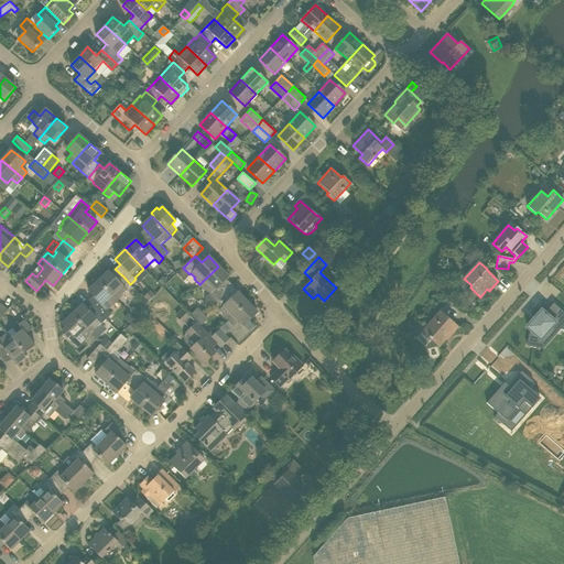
[(209,294),(216,301),(224,294),(217,286),(228,277),(218,267),(199,284),(205,290),(206,289),(210,293),(209,294)]
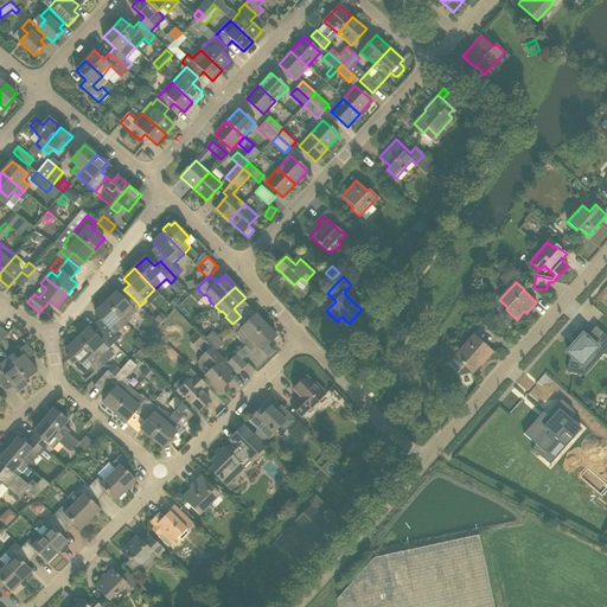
[(135,311),(140,306),(133,298),(127,304),(117,292),(106,304),(126,324),(132,318),(136,312),(135,311)]
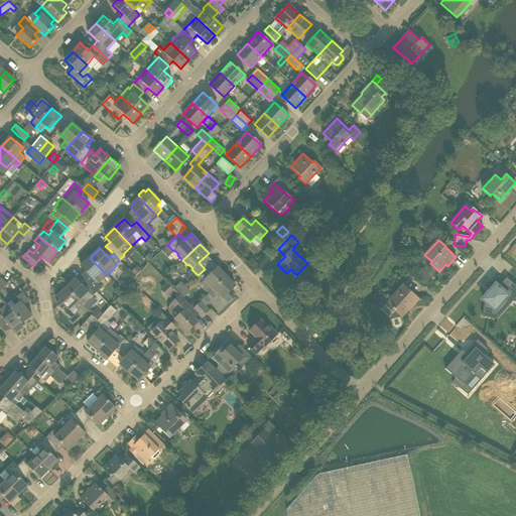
[(153,257),(149,253),(144,258),(148,262),(153,257)]
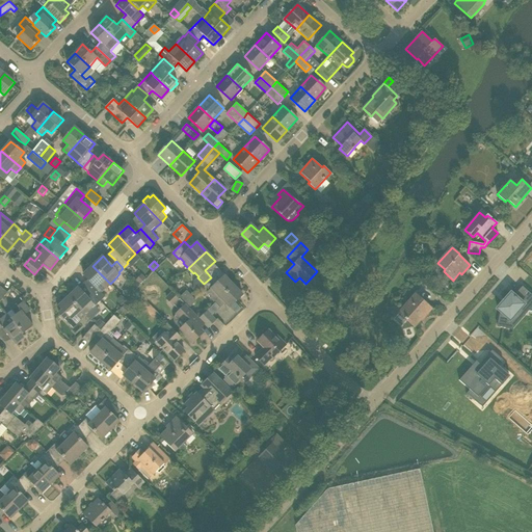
[(110,284),(92,266),(83,274),(88,280),(83,284),(90,291),(100,301),(105,296),(101,292),(110,284)]
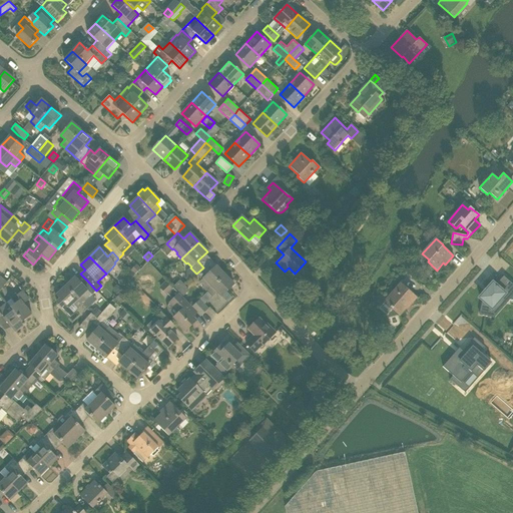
[(202,287),(207,292),(224,276),(215,266),(208,273),(203,268),(196,274),(201,280),(199,282),(203,286),(202,287)]
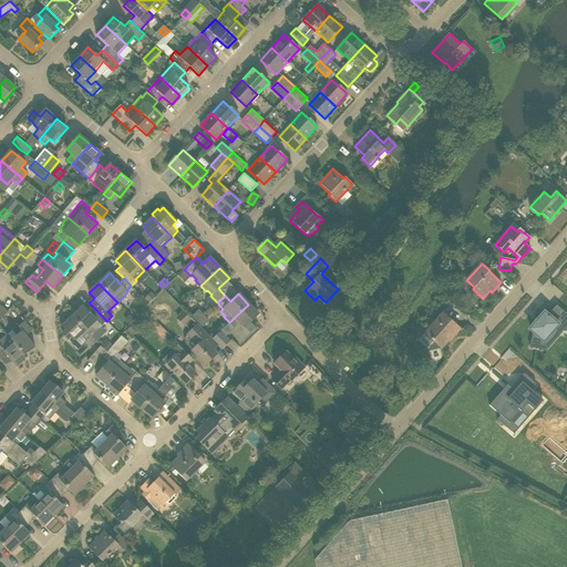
[(246,327),(250,322),(258,315),(248,305),(229,322),(235,328),(240,323),(245,328),(246,327)]
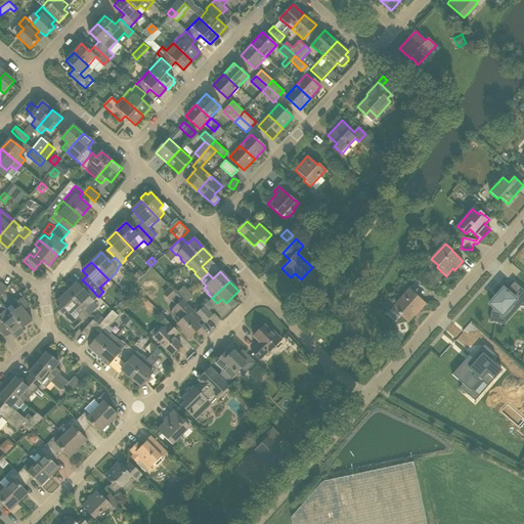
[(503,314),(511,304),(523,306),(523,297),(522,297),(523,294),(523,290),(515,281),(506,291),(504,289),(498,294),(498,295),(498,296),(499,297),(496,299),(495,298),(489,304),(492,306),(489,321),(500,323),(503,314)]
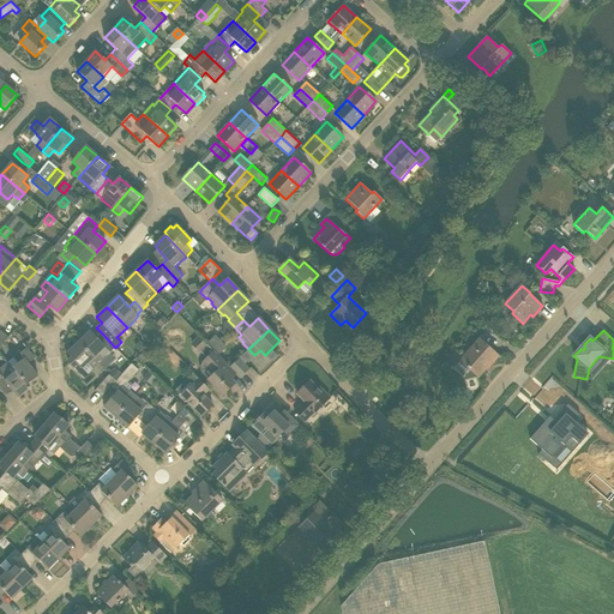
[(90,332),(79,343),(100,363),(115,348),(104,336),(100,341),(90,332)]
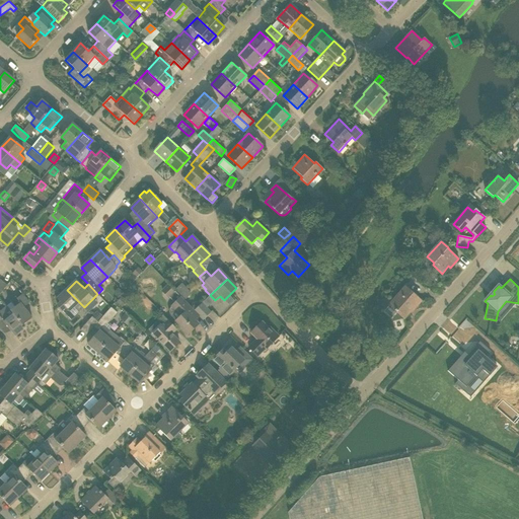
[(175,290),(179,295),(187,289),(182,283),(175,290)]
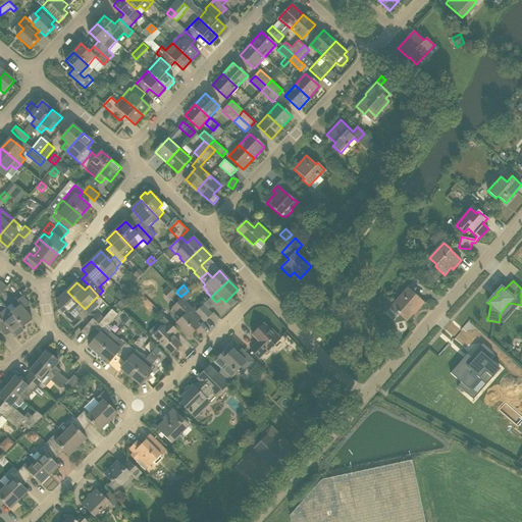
[(176,295),(175,294),(168,286),(162,293),(170,301),(176,295)]
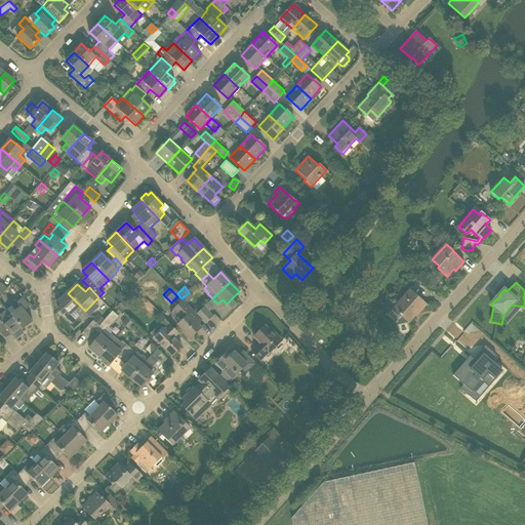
[(119,291),(116,294),(116,298),(119,301),(124,296),(119,291)]
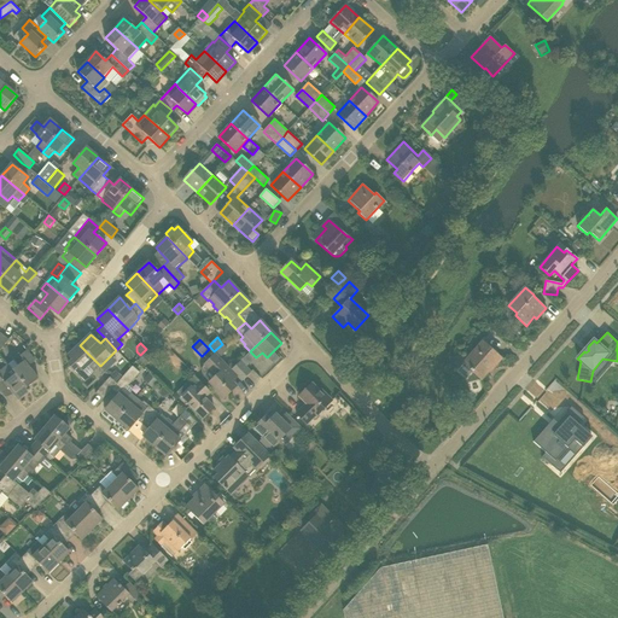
[(228,350),(222,344),(214,351),(220,357),(228,350)]
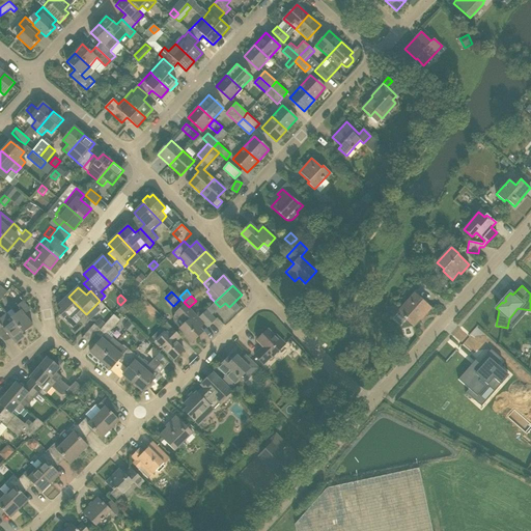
[(403,317),(413,326),(420,317),(419,316),(420,314),(423,316),(430,308),(416,296),(411,302),(409,300),(399,310),(406,315),(403,317)]
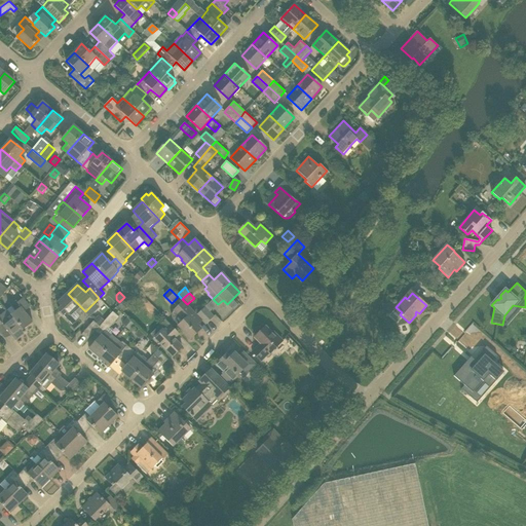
[(85,311),(68,294),(58,303),(62,306),(58,310),(63,315),(67,311),(70,315),(75,311),(80,316),(85,311)]
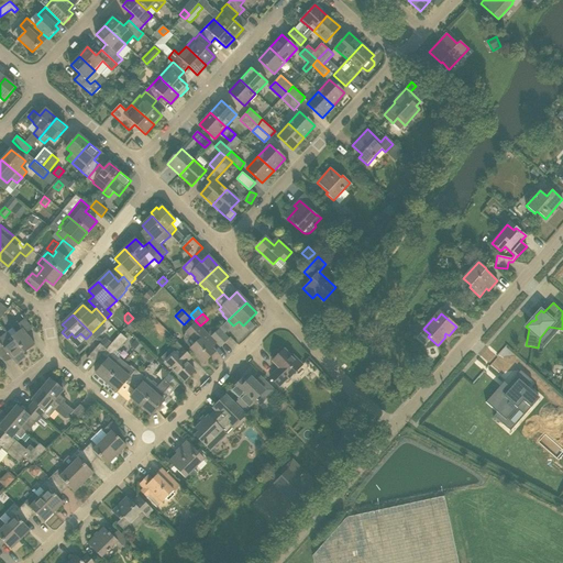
[(24,353),(25,353),(35,345),(25,333),(32,329),(24,319),(19,323),(18,321),(11,327),(17,333),(11,337),(24,353)]
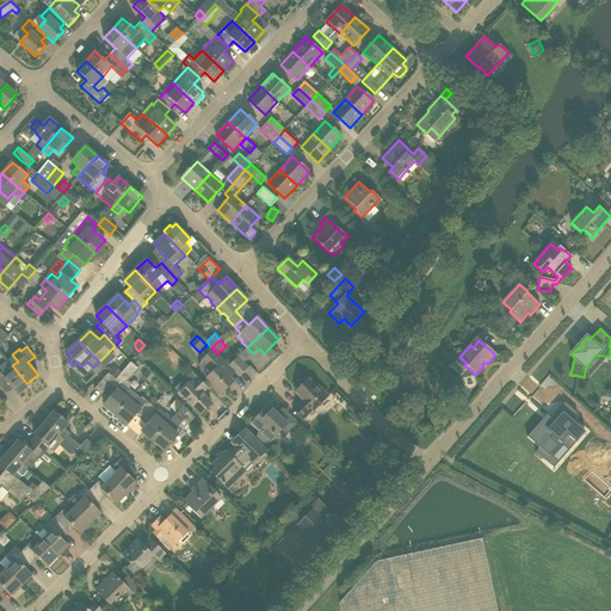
[(277,355),(270,347),(265,352),(272,359),(277,355)]
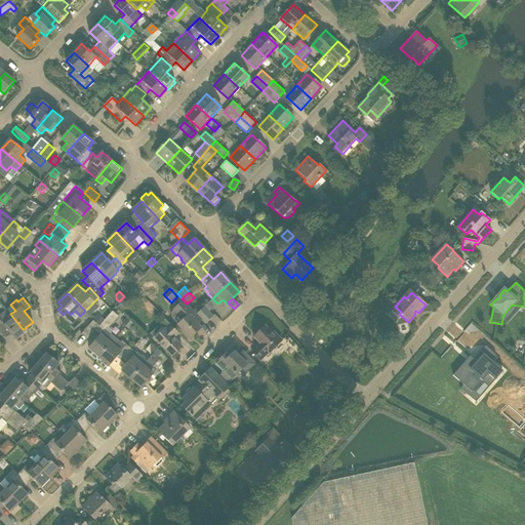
[(196,315),(192,311),(184,301),(174,310),(183,319),(178,324),(177,324),(191,338),(201,328),(197,324),(201,320),(196,315)]
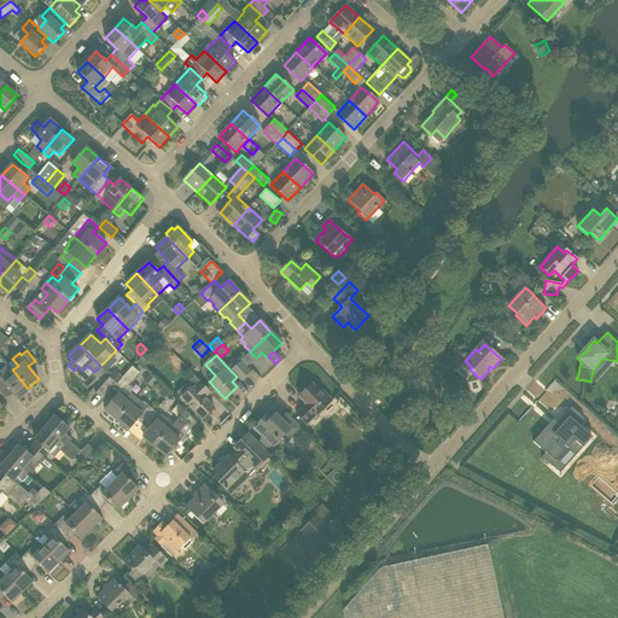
[(231,371),(237,377),(242,382),(251,372),(240,361),(231,371)]
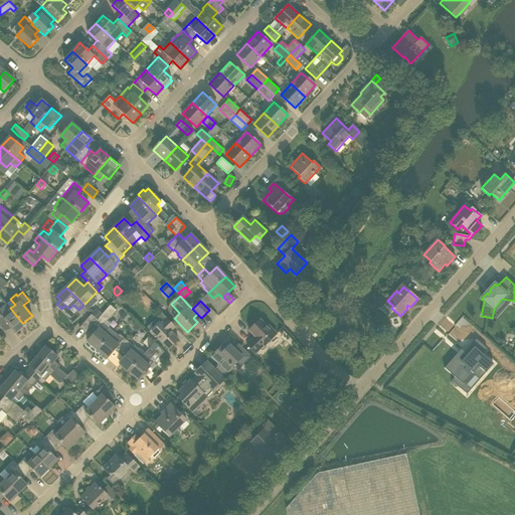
[(111,305),(100,317),(106,322),(117,310),(111,305)]
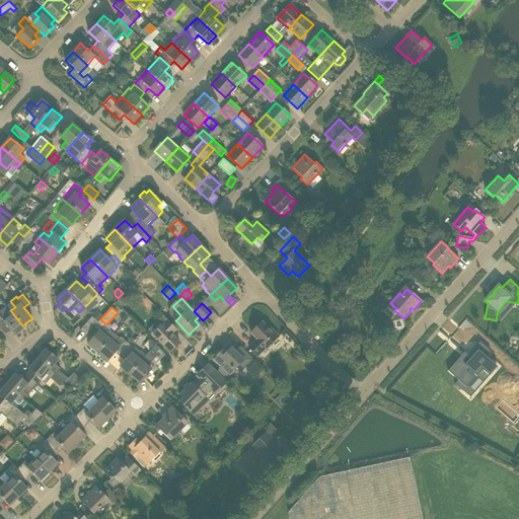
[(25,328),(23,325),(22,325),(10,310),(10,311),(8,308),(2,313),(7,318),(4,321),(15,337),(25,328)]
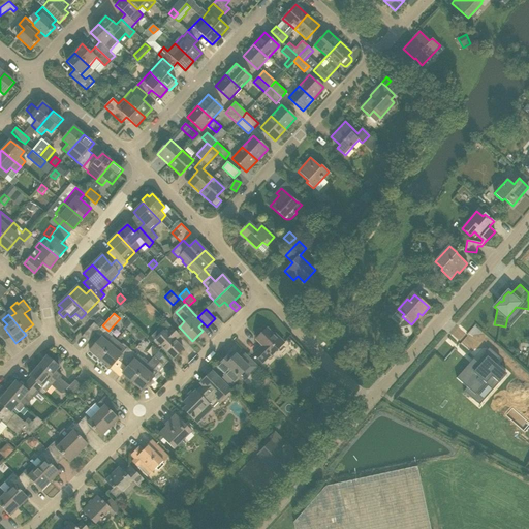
[(127,329),(131,323),(127,319),(122,325),(127,329)]
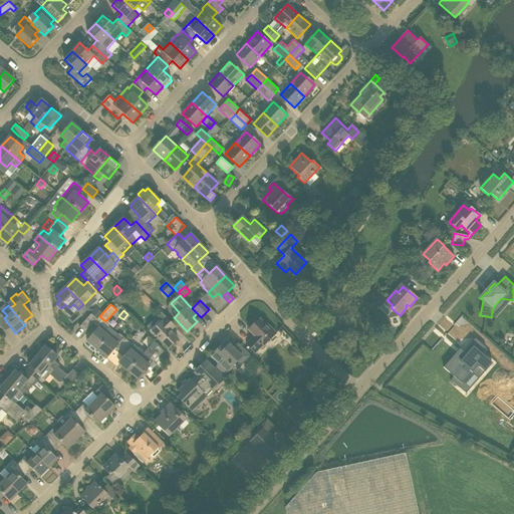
[(162,322),(153,330),(152,330),(169,348),(178,339),(170,330),(175,326),(167,317),(162,312),(157,317),(162,322)]
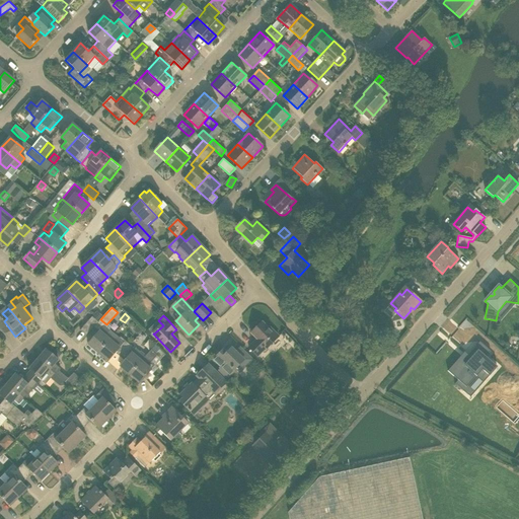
[(86,336),(98,322),(92,316),(80,330),(86,336)]
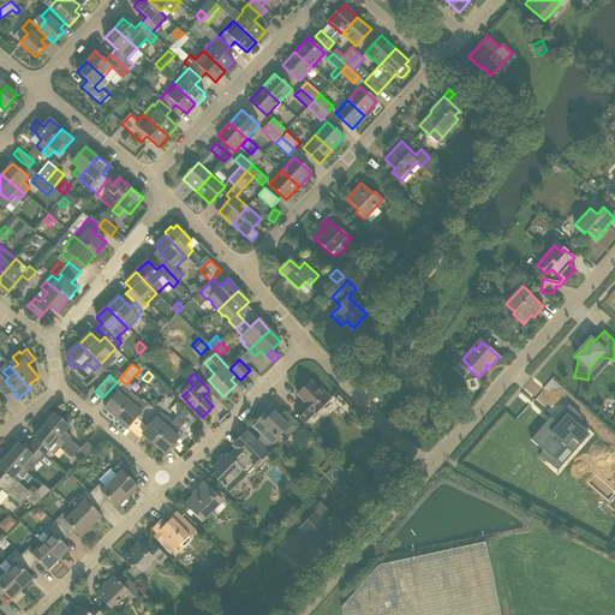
[(153,376),(148,382),(153,387),(157,380),(153,376)]
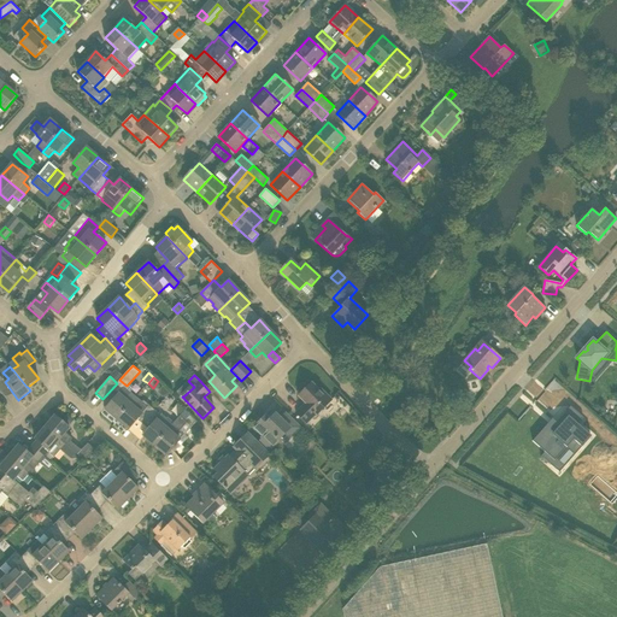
[(306,403),(295,413),(306,423),(316,413),(317,415),(331,400),(319,389),(318,391),(311,383),(299,395),(306,403)]
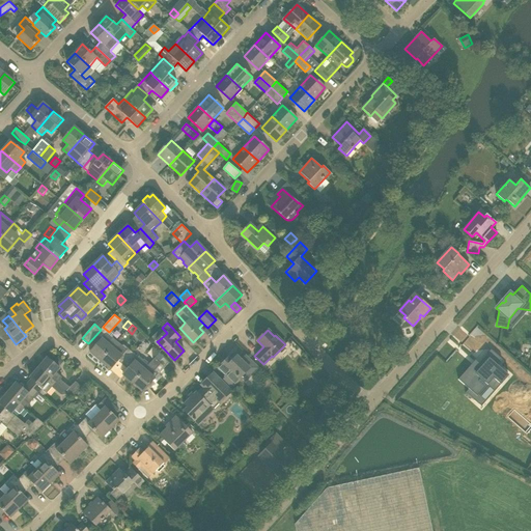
[(90,353),(101,361),(116,342),(106,333),(90,353)]
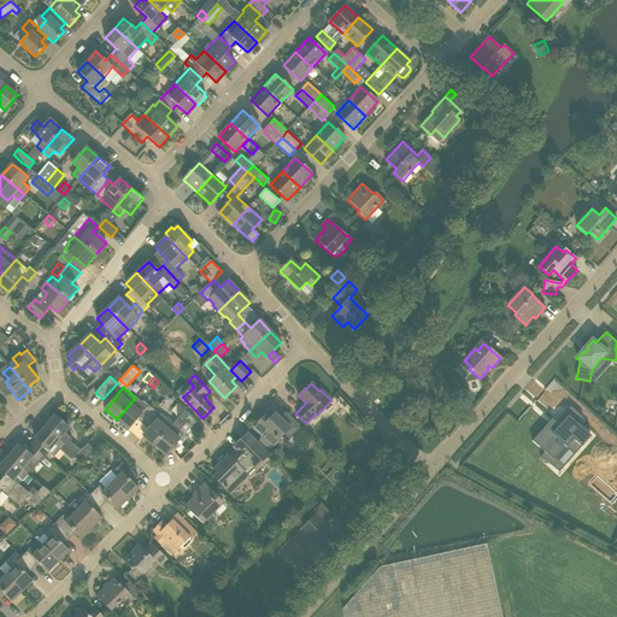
[(141,403),(135,398),(117,419),(128,429),(136,421),(142,424),(154,410),(144,400),(141,403)]
